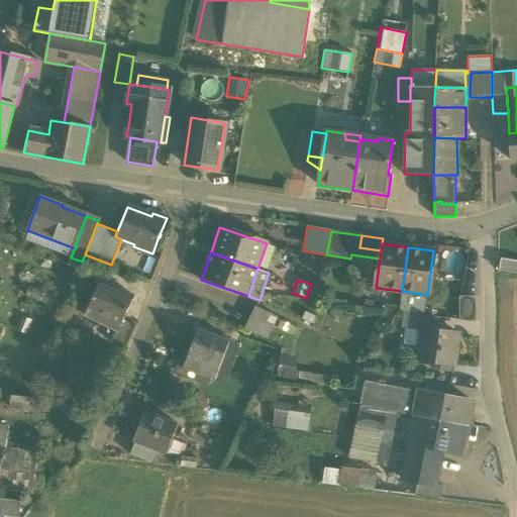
[(119,323),(121,323),(123,320),(133,296),(120,290),(118,293),(99,285),(85,315),(100,322),(103,315),(119,323)]
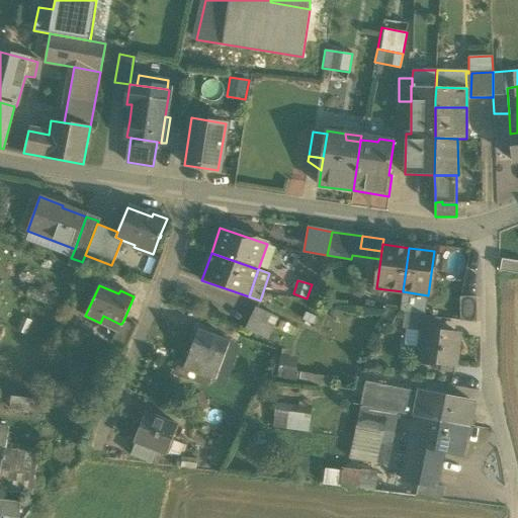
[(460,321),(477,323),(477,296),(459,297),(460,321)]
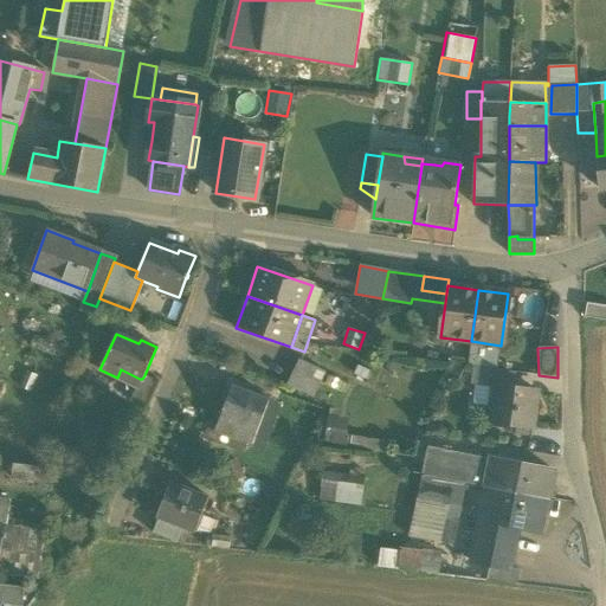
[(288,385),(313,397),(324,371),(298,359),(288,385)]
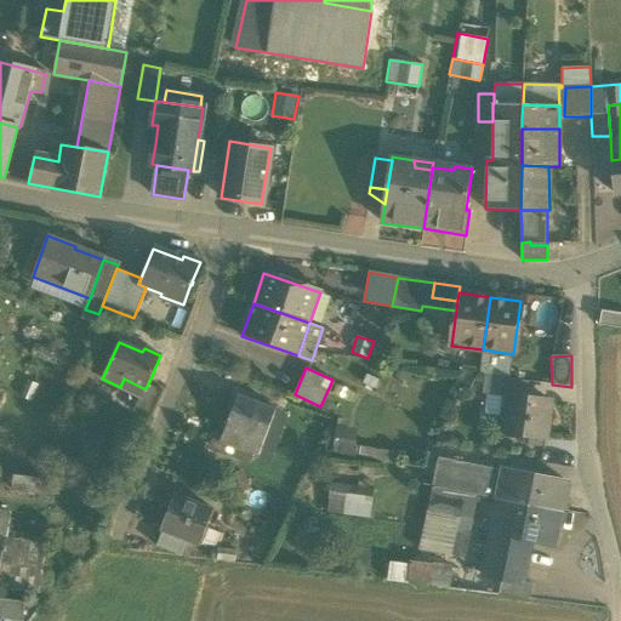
[(507,396),(527,399),(529,382),(485,376),(483,394),(507,398),(507,396)]
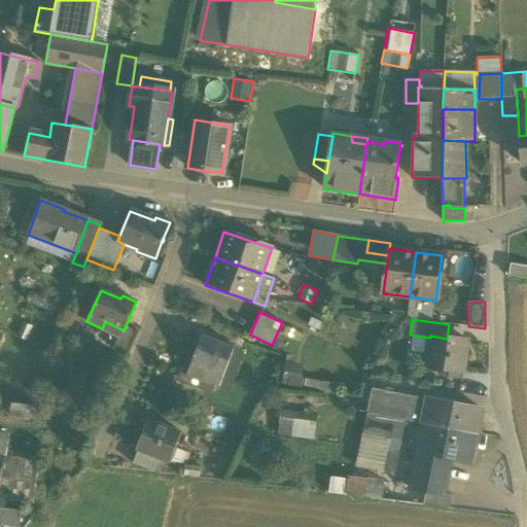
[(279,332),(299,341),(303,332),(283,324),(279,332)]
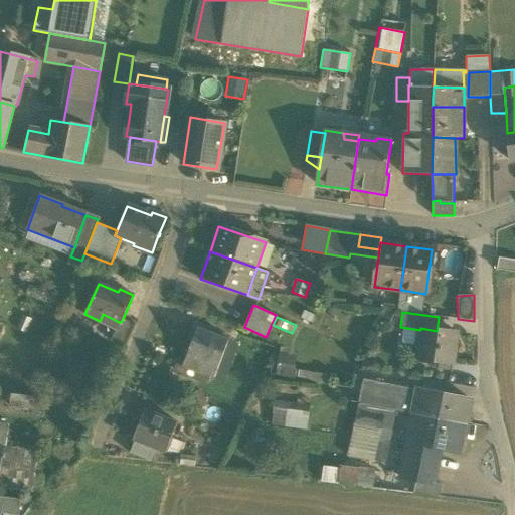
[(111,340),(124,346),(134,324),(123,319),(121,322),(119,322),(111,340)]
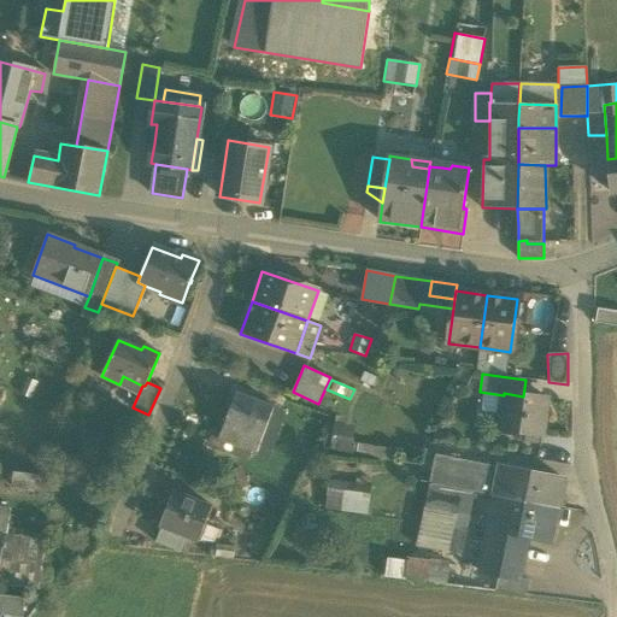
[(225,424),(262,440),(275,409),(238,393),(225,424)]
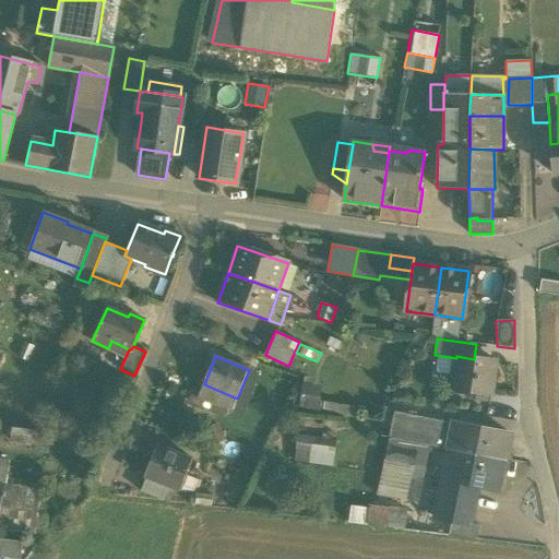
[(452,389),(491,394),(496,361),(474,359),(456,356),(456,358),(452,389)]
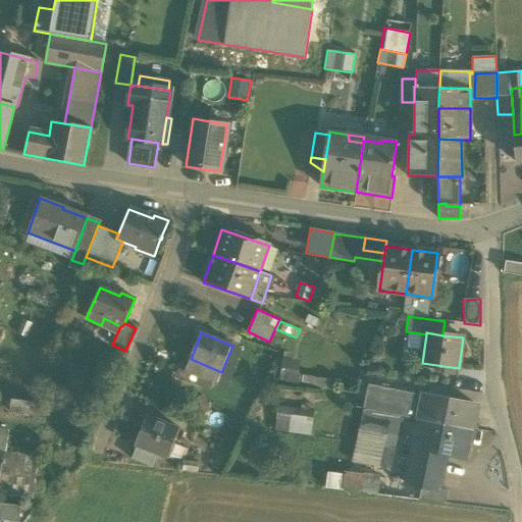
[(186,371),(217,383),(221,372),(191,359),(186,371)]
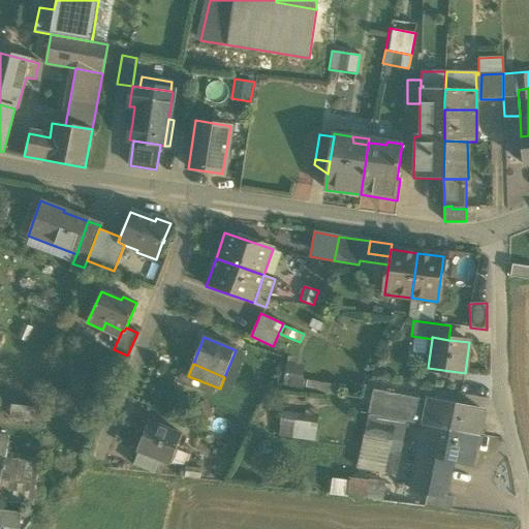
[(270,386),(327,394),(328,384),(308,382),(308,376),(277,372),(270,386)]
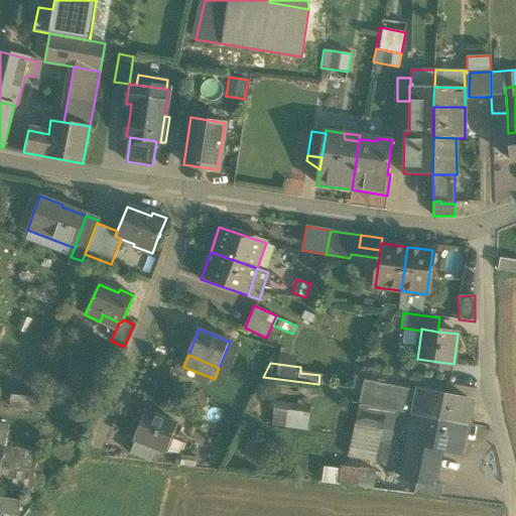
[(396,411),(414,415),(419,391),(364,380),(359,404),(361,404),(396,411)]
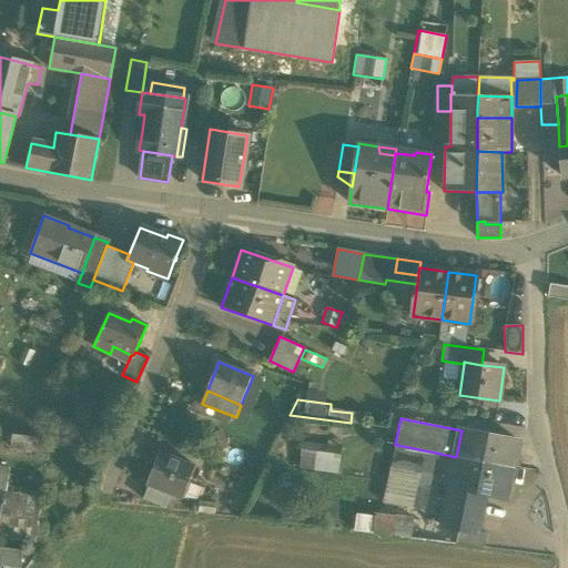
[(11,429),(6,442),(26,450),(31,438),(11,429)]
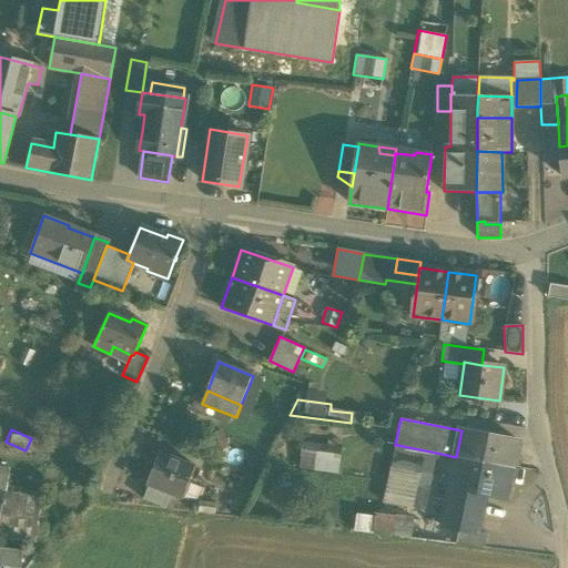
[(462,430),(456,457),(514,467),(519,440),(462,430)]
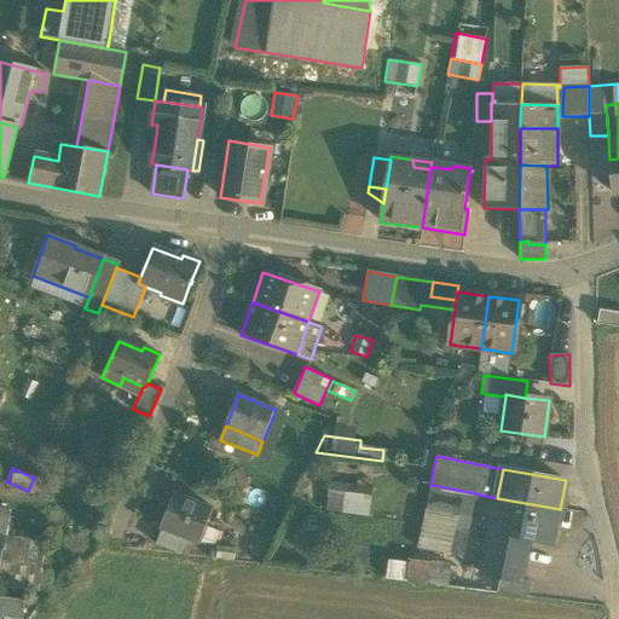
[(327,509),(368,515),(371,498),(354,496),(356,487),(330,484),(327,509)]
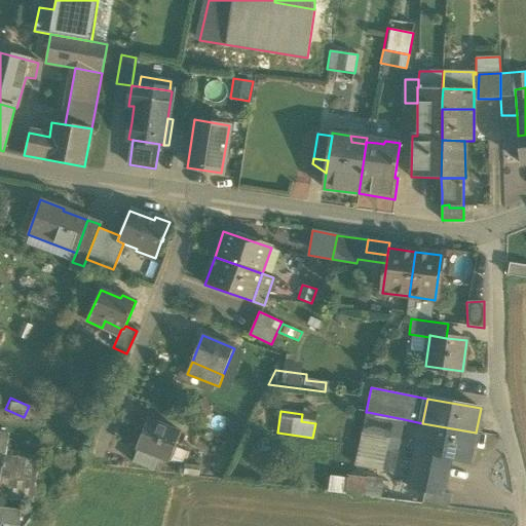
[(354,464),(391,473),(404,419),(368,412),(354,464)]
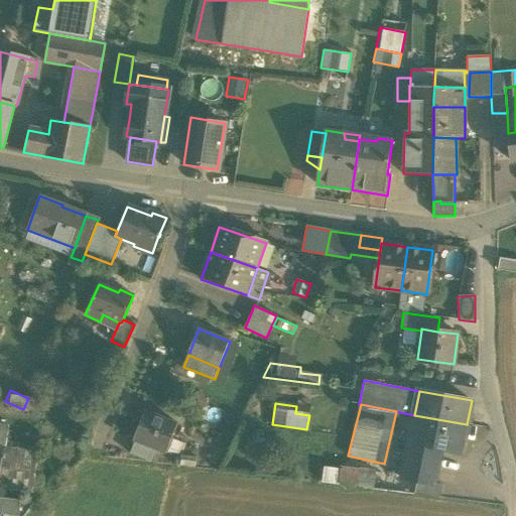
[(310,408),(296,406),(295,413),(309,415),(310,408)]
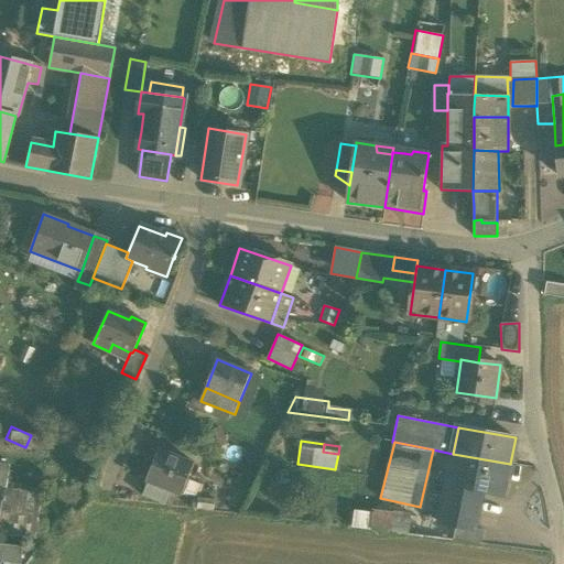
[(199,484),(187,479),(194,465),(158,451),(145,480),(148,481),(171,490),(182,495),(195,496),(199,484)]
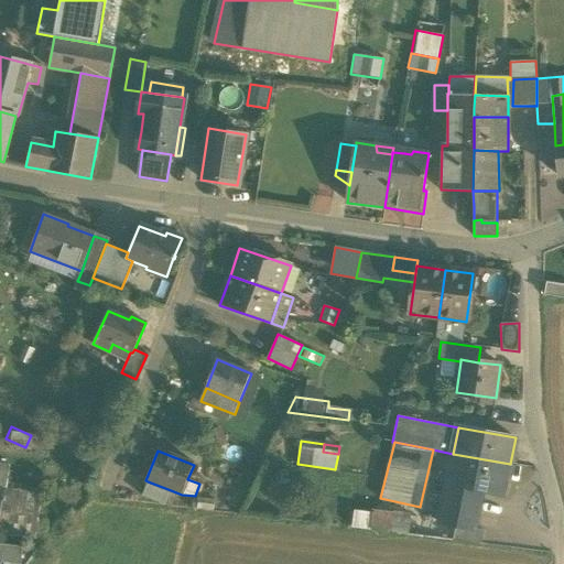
[(503,494),(510,464),(453,454),(440,522),(455,525),(474,529),(474,528),(483,489),(503,494)]
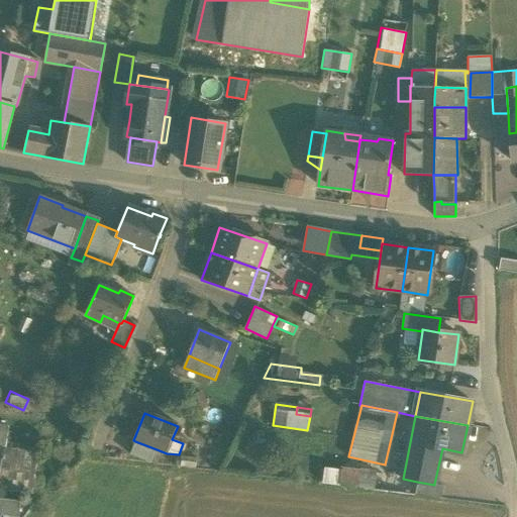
[(17,444),(4,442),(6,430),(0,429),(0,491),(35,496),(40,456),(16,452),(17,444)]
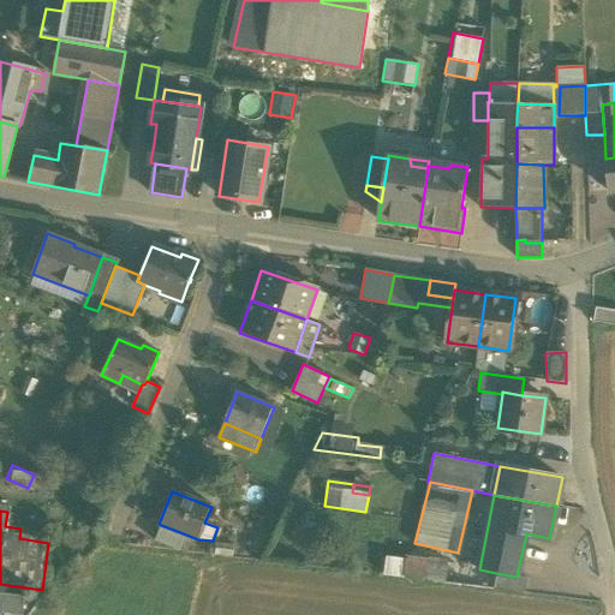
[(155,541),(180,551),(186,535),(161,525),(155,541)]
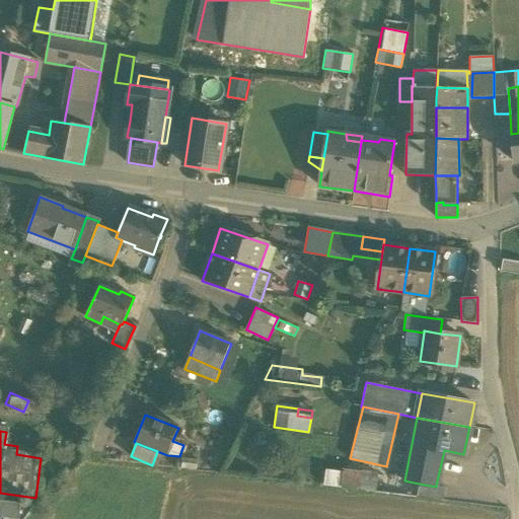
[(344,470),(343,474),(326,472),(324,485),(341,487),(374,491),(376,474),(344,470)]
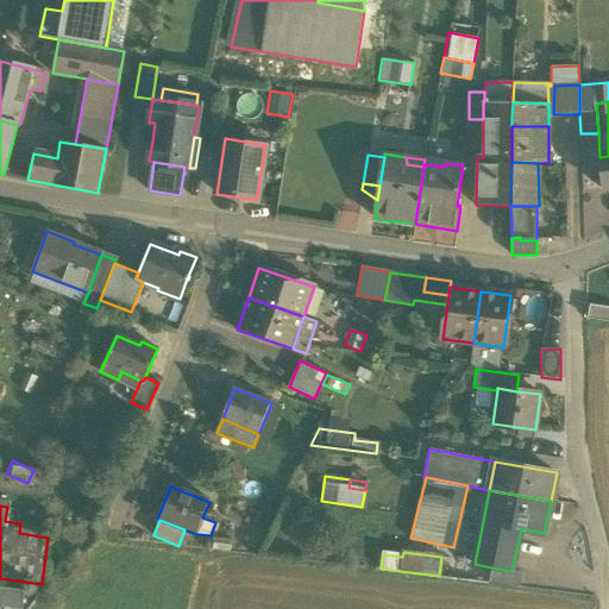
[(488,583),(519,586),(522,572),(512,570),(512,571),(491,567),(488,583)]
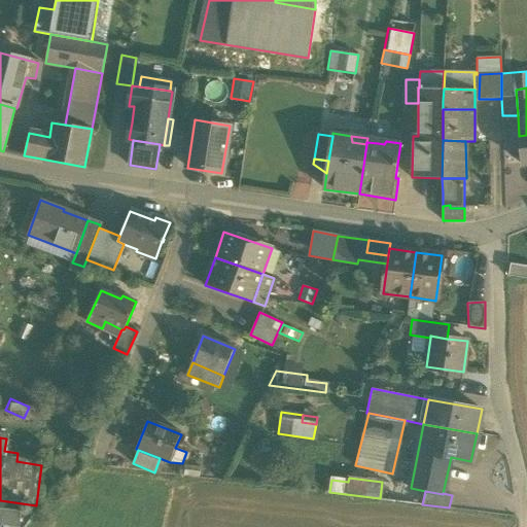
[(0,526),(16,526),(18,520),(0,517),(0,526)]
